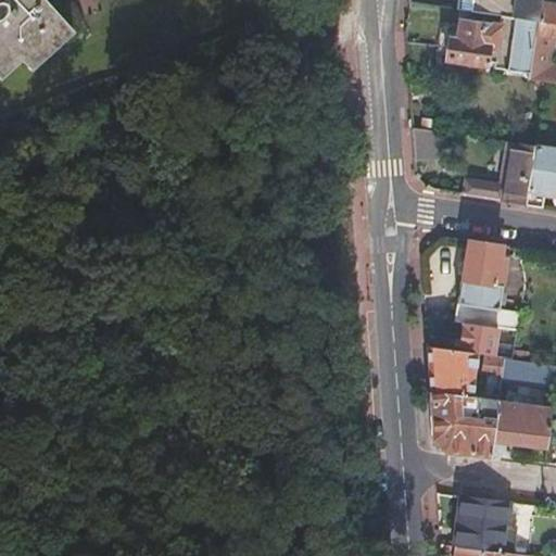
[(0,0),(0,73),(20,55),(29,65),(65,33),(49,15),(55,9),(47,0),(0,0)]
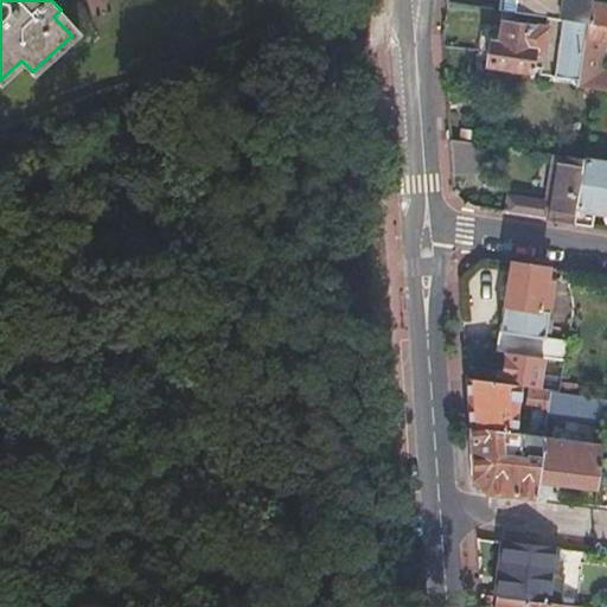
[(588,25),(592,0),(504,0),(502,12),(548,19),(556,20),(588,25)]
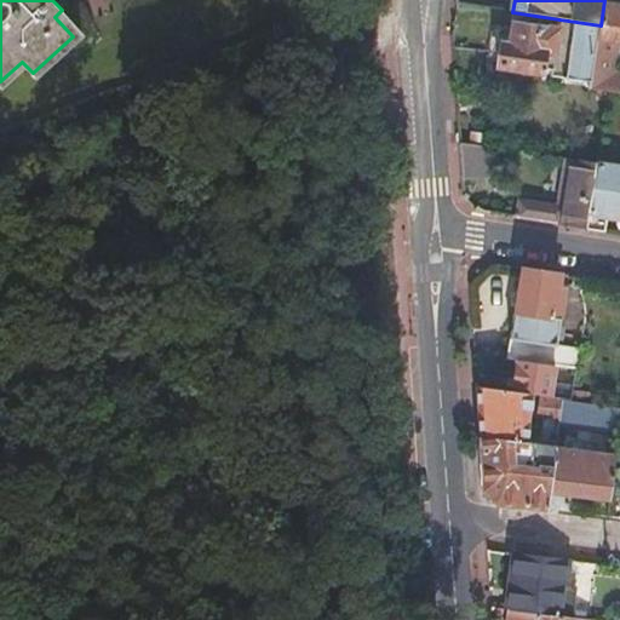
[(608,93),(619,95),(619,76),(615,76),(619,42),(619,0),(604,0),(601,26),(597,46),(590,91),(608,93)]
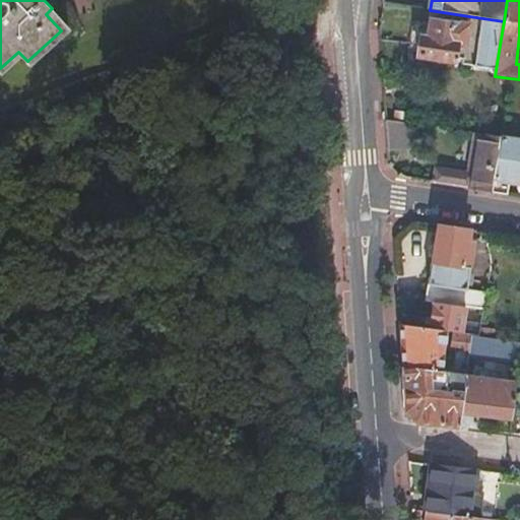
[(67,25),(52,8),(46,14),(61,30),(67,25)]
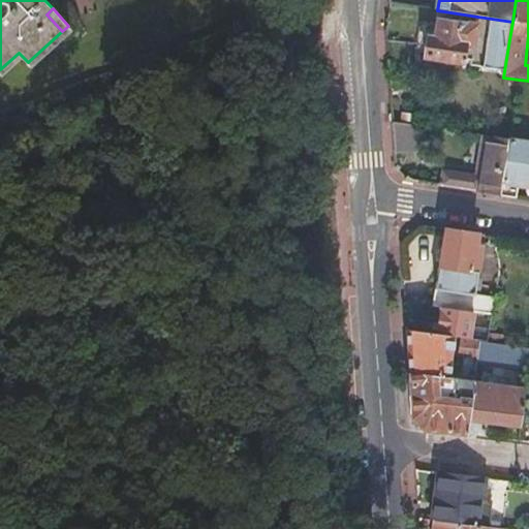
[(502,78),(503,78),(509,39),(512,22),(485,18),(477,17),(475,27),(439,22),(436,39),(429,38),(426,58),(462,64),(463,61),(465,62),(465,59),(470,60),(484,62),(483,68),(503,71),(502,78)]
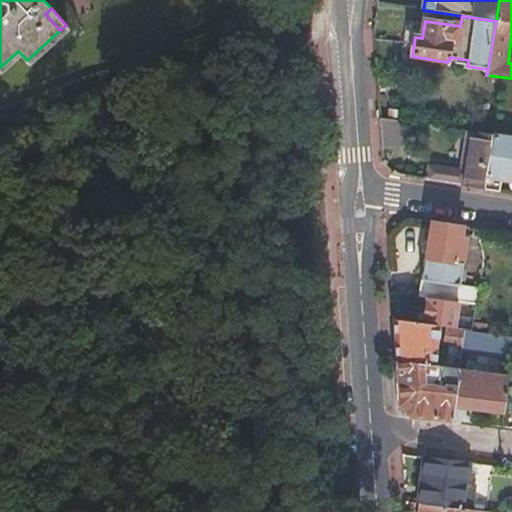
[(408,123),(379,119),(381,149),(410,147),(408,123)]
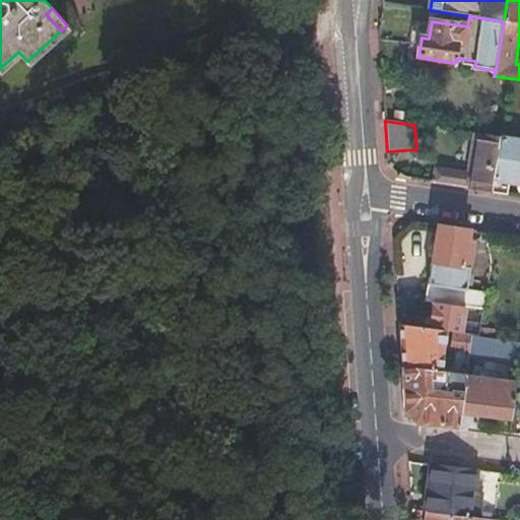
[(493,193),(502,138),(501,137),(479,134),(472,175),(436,170),(434,184),(493,193)]
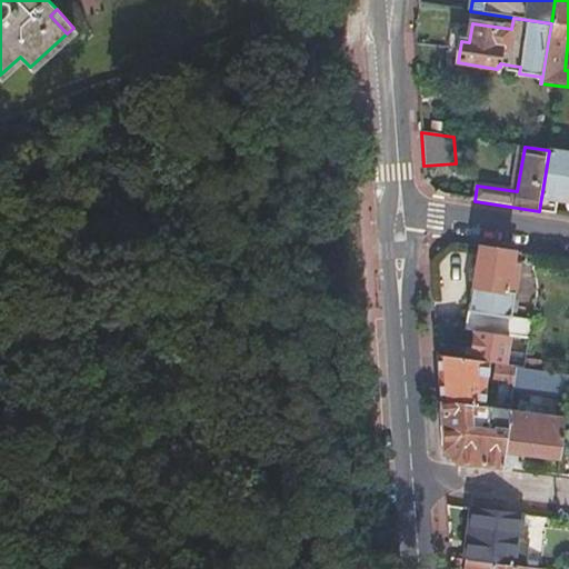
[(539,211),(557,215),(559,200),(568,200),(568,153),(549,151),(539,211)]
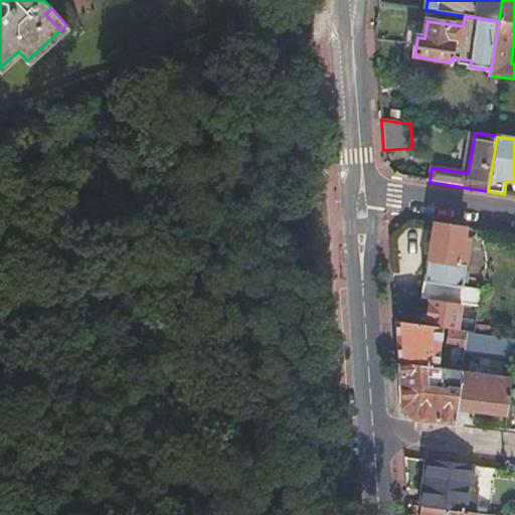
[(462,304),(480,307),(483,291),(463,286),(465,267),(466,253),(468,240),(463,239),(464,228),(433,224),(421,299),(430,300),(462,304)]
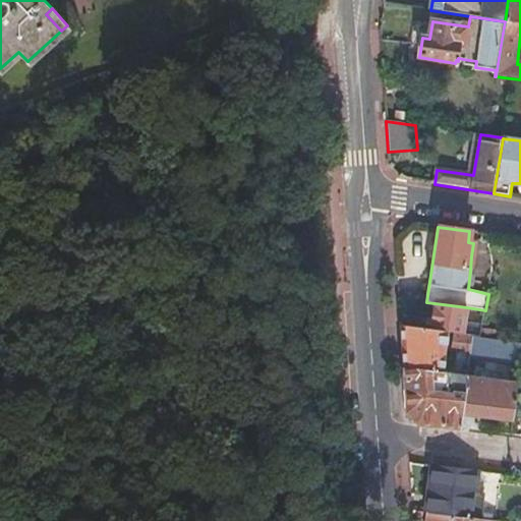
[(463,335),(467,307),(435,303),(430,330),(447,332),(455,333),(463,335)]
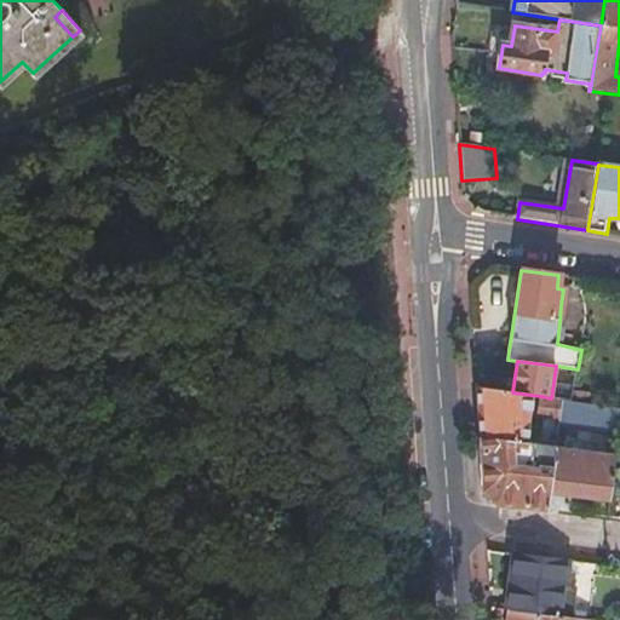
[(478,414),(480,437),(505,441),(526,443),(526,441),(532,395),(512,392),(476,386),(478,414)]
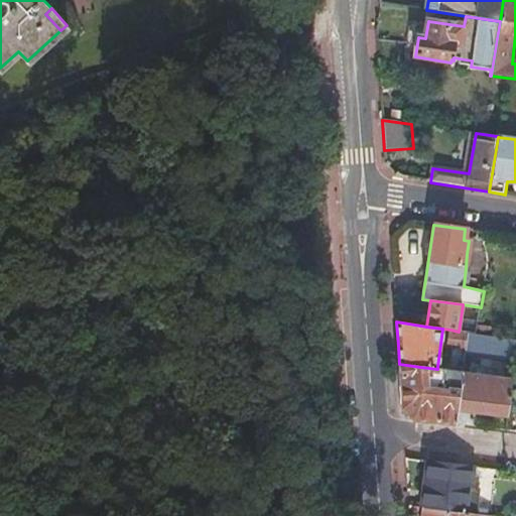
[(453,349),(450,368),(463,370),(468,333),(459,332),(450,330),(448,348),(453,349)]
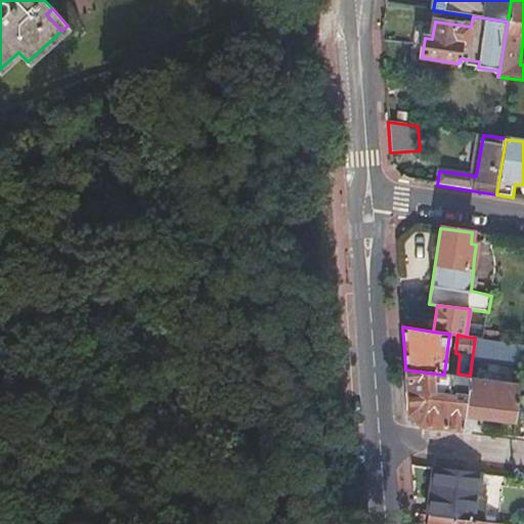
[(505,358),(505,341),(475,340),(474,356),(505,358)]
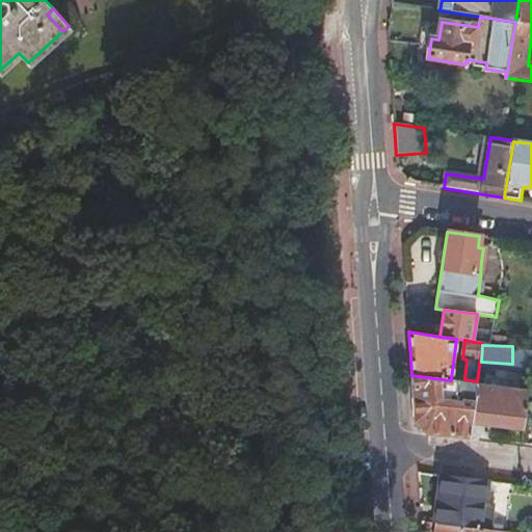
[(426,433),(470,439),(472,423),(476,387),(477,381),(464,379),(454,378),(451,407),(434,405),(433,378),(411,375),(413,384),(415,421),(426,433)]
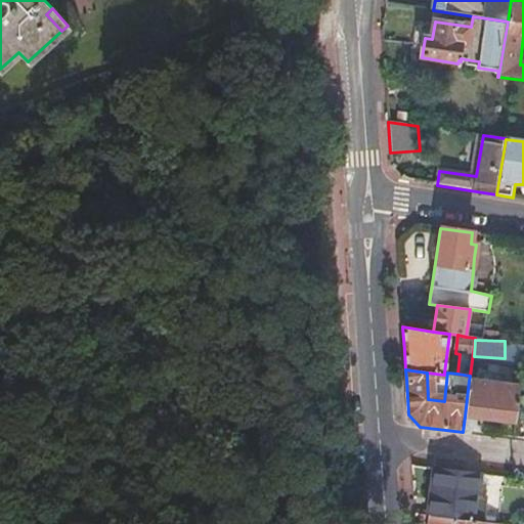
[(444,375),(427,373),(428,399),(444,401),(447,373),(444,373),(444,375)]
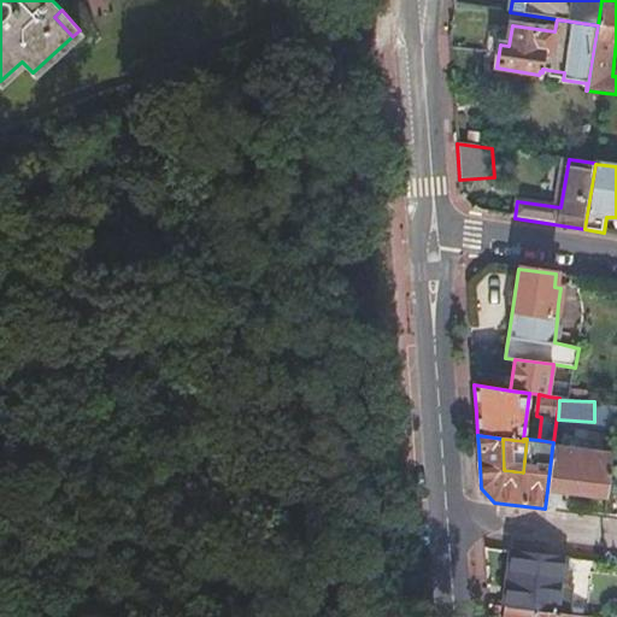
[(552,448),(547,491),(606,499),(612,456),(552,448)]
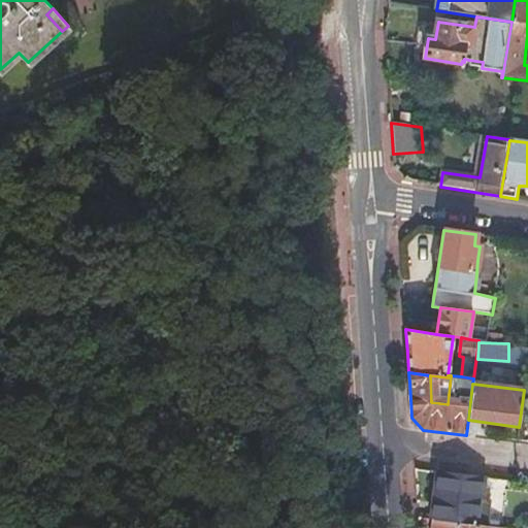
[(438,472),(433,521),(434,521),(488,527),(492,500),(481,499),(483,477),(438,472)]
